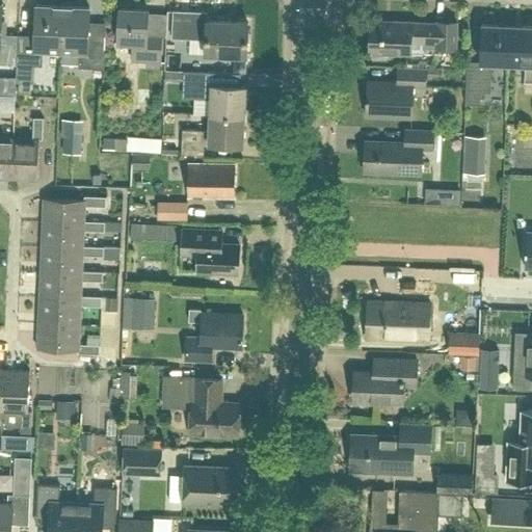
[(3,4),(0,3),(0,63),(17,64),(19,35),(1,35),(3,4)]
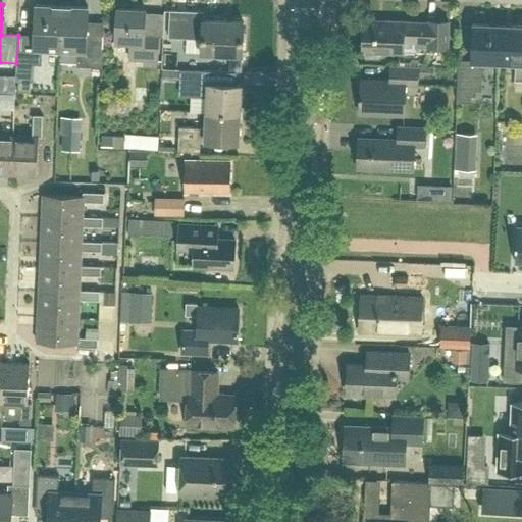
[(35,36),(18,35),(16,63),(42,64),(43,50),(60,51),(62,6),(36,5),(35,36)]
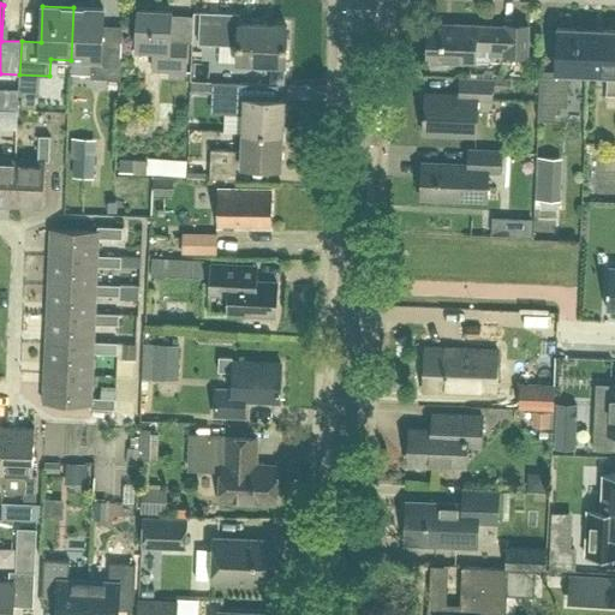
[(73,7),(71,60),(93,60),(91,77),(120,78),(121,46),(102,45),(103,9),(73,7)]
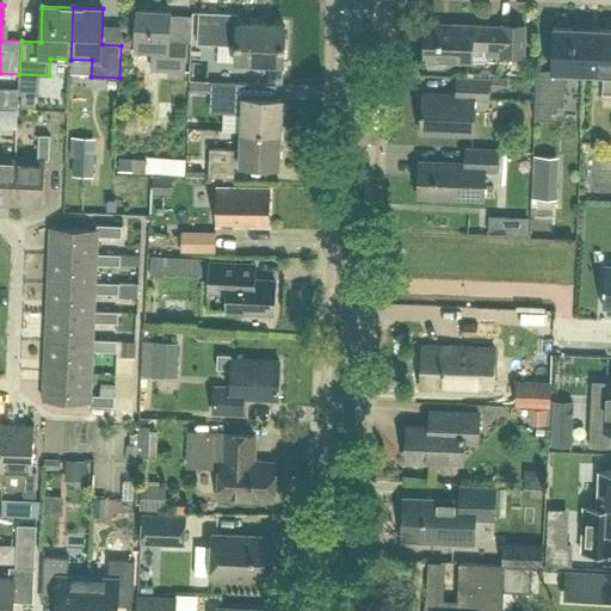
[(153,69),(185,71),(186,43),(170,42),(171,12),(136,10),(135,49),(153,50),(153,69)]
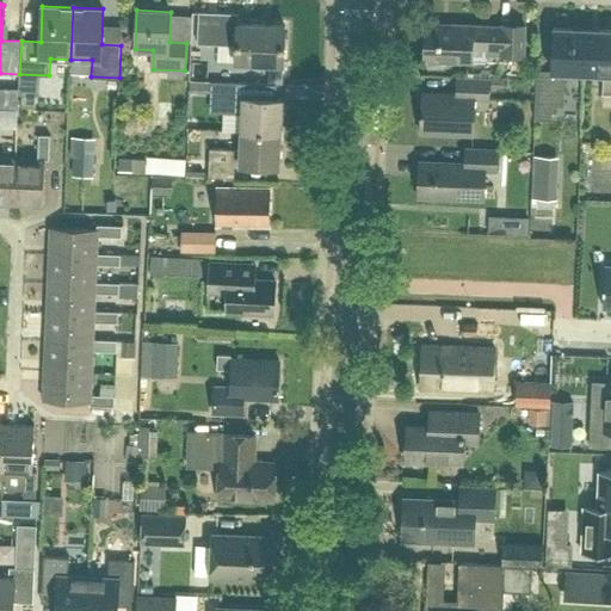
[(236,61),(284,63),(285,25),(238,23),(239,13),(199,12),(198,43),(236,44),(236,61)]
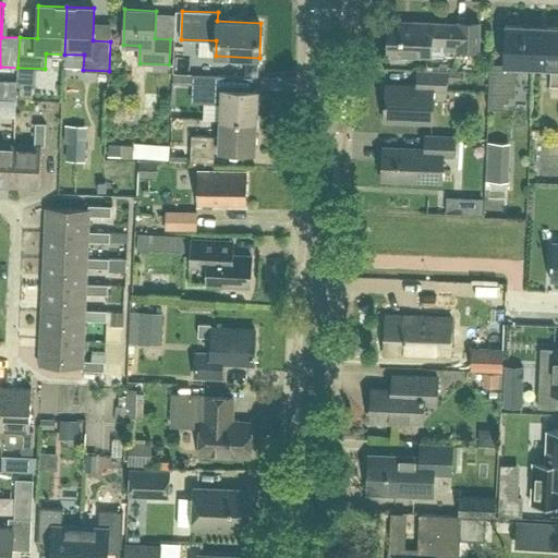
[(480,24),(410,21),(410,24),(387,23),(386,56),(431,57),(432,39),(444,40),(444,49),(478,51),(480,24)]
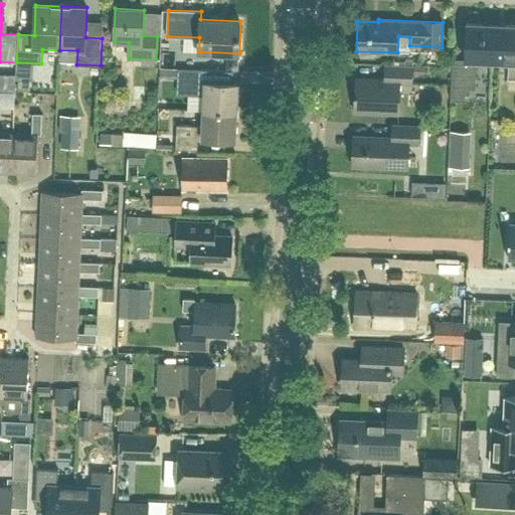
[(492,61),(494,25),(466,23),(464,59),(452,59),(451,73),(450,101),(465,102),(466,87),(464,87),(465,76),(476,76),(476,60),(492,61)]
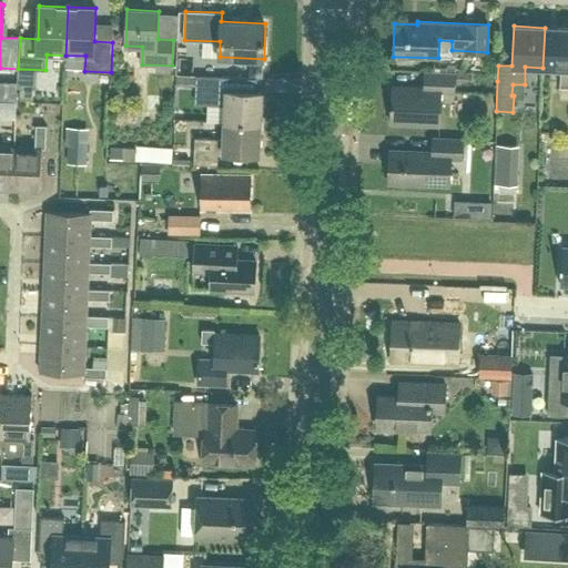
[(567,28),(545,28),(543,68),(560,68),(559,100),(567,99),(567,28)]
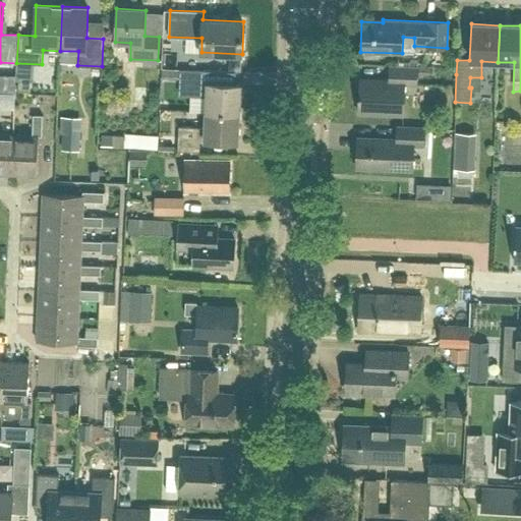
[(185,41),(168,40),(167,64),(184,65),(185,41)]
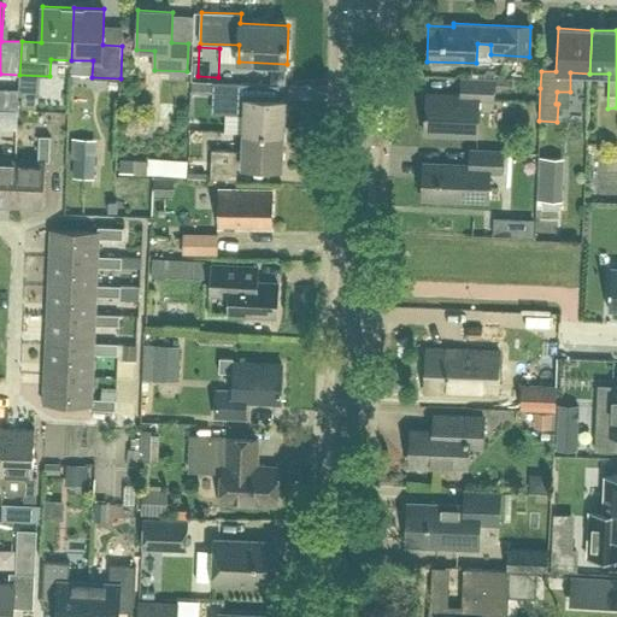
[(0,107),(17,109),(18,75),(1,74),(0,97),(0,107)]
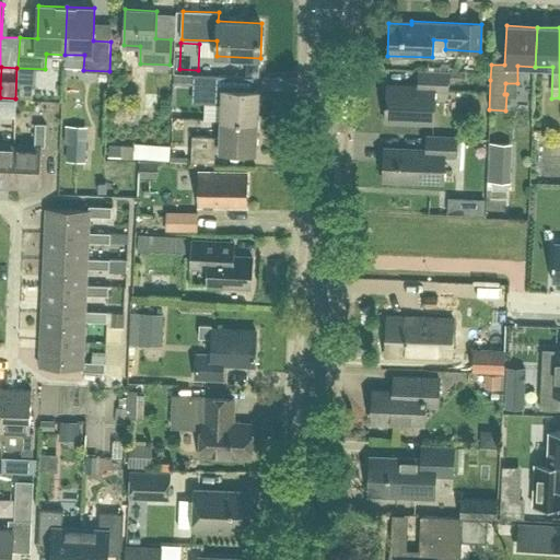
[(417,71),(417,85),(386,84),(384,120),(433,123),(434,90),(448,91),(450,72),(417,71)]
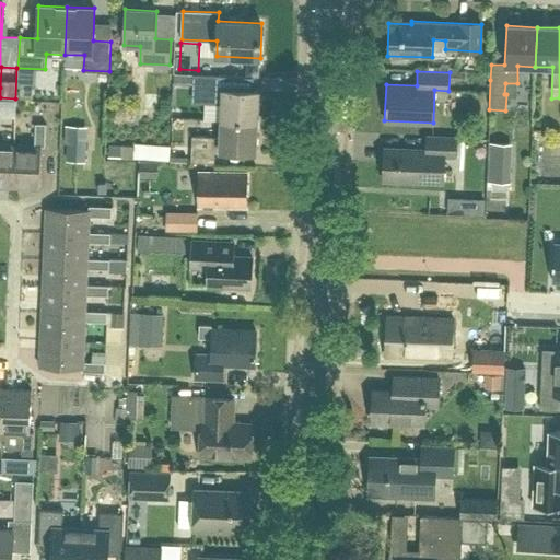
[(221,119),(256,121),(258,90),(222,89),(222,91),(218,90),(218,76),(195,74),(194,101),(222,102),(221,119)]
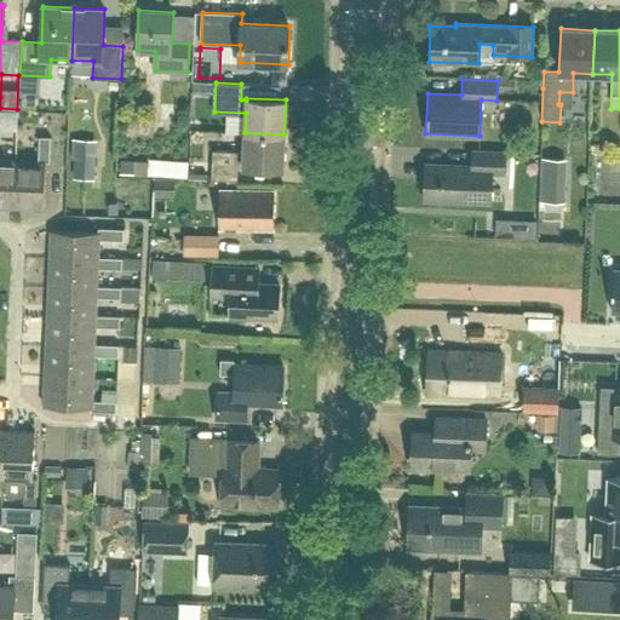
[(166,127),(185,121),(179,98),(159,104),(166,127)]
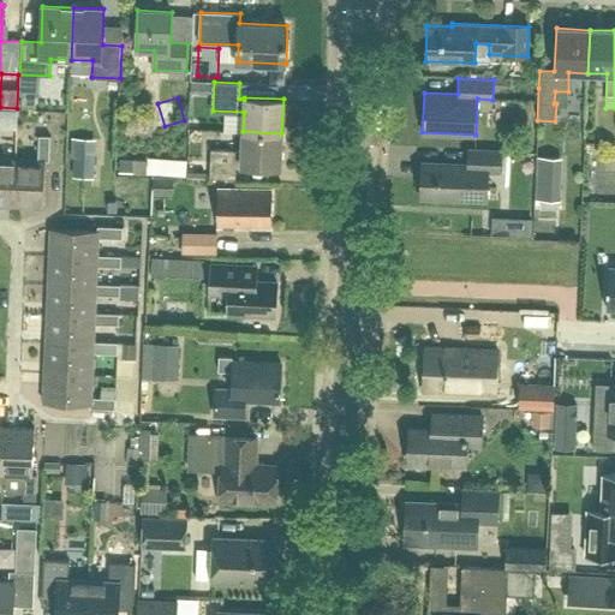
[(281,133),(243,131),(242,150),(210,149),(209,178),(234,179),(236,163),(242,163),(242,166),(280,167),(281,133)]
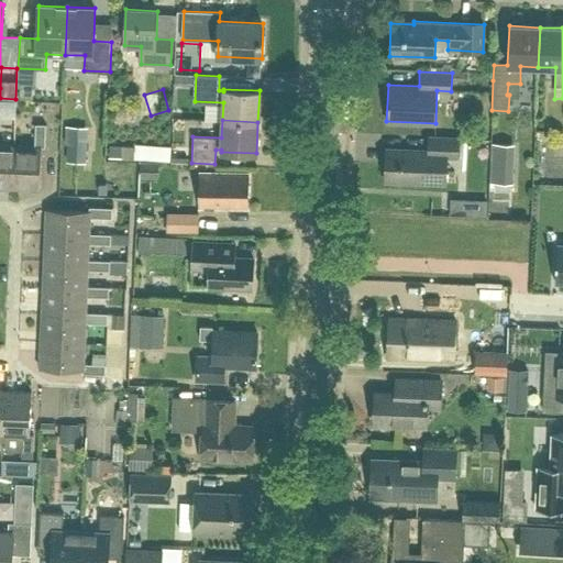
[(14,144),(12,189),(40,190),(42,147),(46,147),(46,124),(35,123),(34,145),(14,144)]
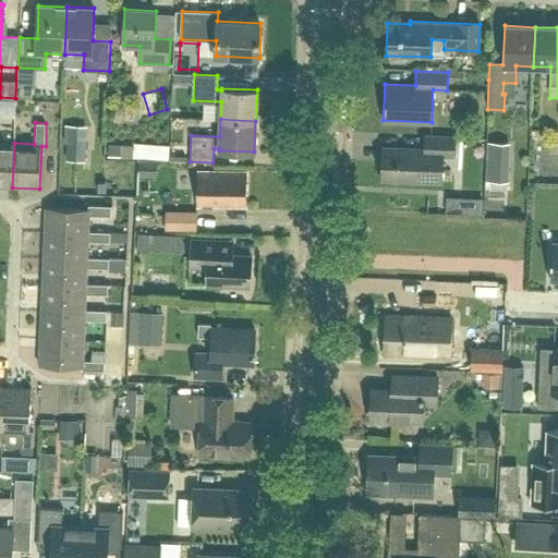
[(68,132),(65,158),(85,159),(86,133),(68,132)]
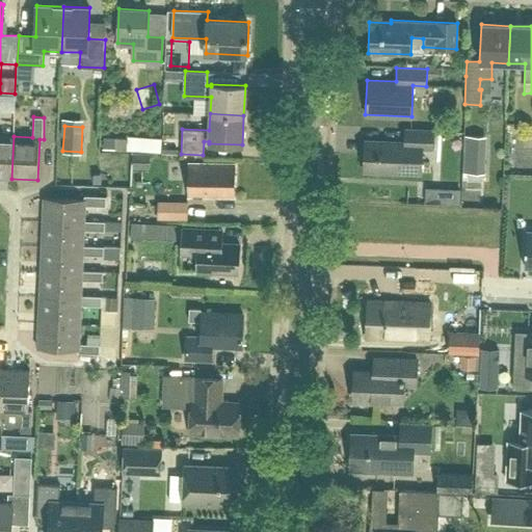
[(363,170),(422,173),(423,149),(432,149),(433,130),(404,128),(404,141),(364,139),(363,170)]
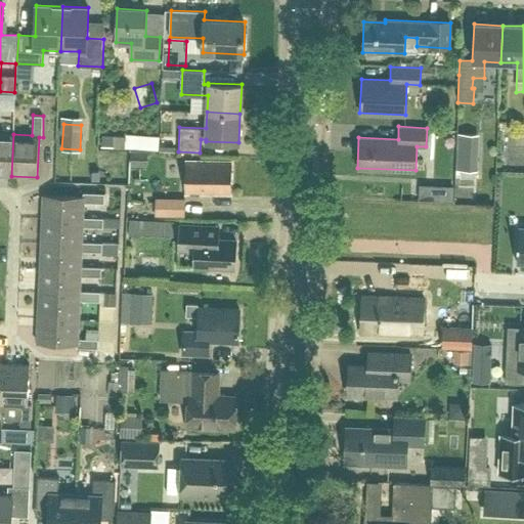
[(0,175),(11,176),(13,134),(0,133),(0,175)]
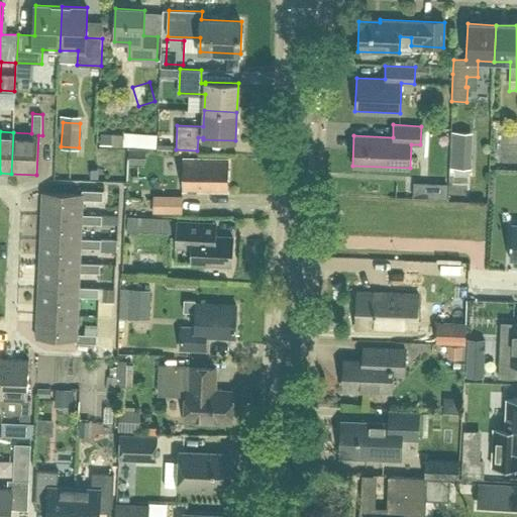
[(129,132),(128,144),(157,145),(157,133),(129,132)]
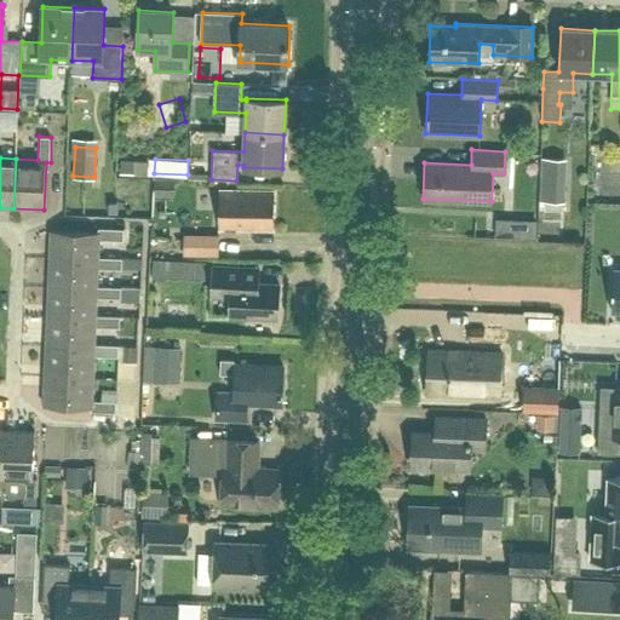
[(220,229),(273,229),(273,191),(220,191),(220,229)]
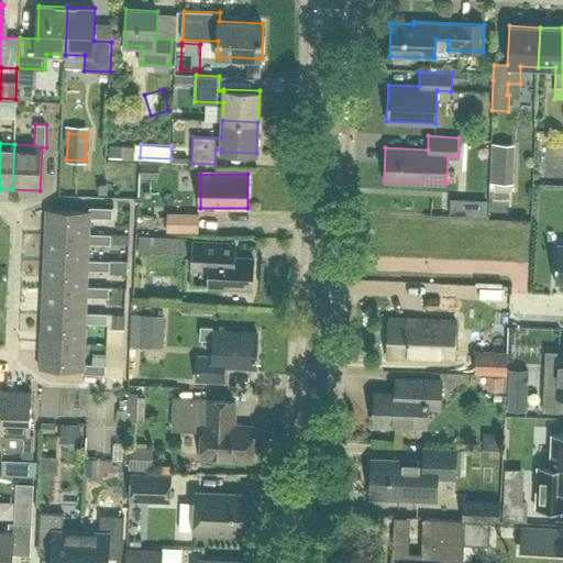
[(89,238),(90,232),(90,218),(112,218),(112,207),(89,207),(89,210),(46,209),(45,235),(89,238)]
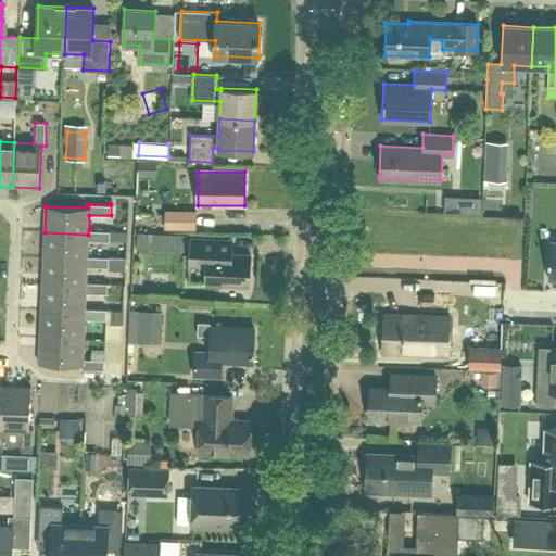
[(166,211),(166,229),(196,229),(196,212),(166,211)]
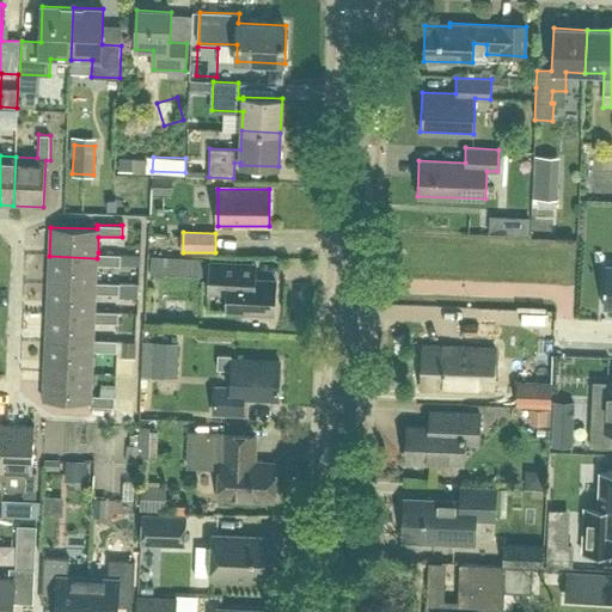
[(121,254),(98,252),(97,258),(49,256),(48,285),(97,287),(97,281),(97,265),(121,265),(121,254)]
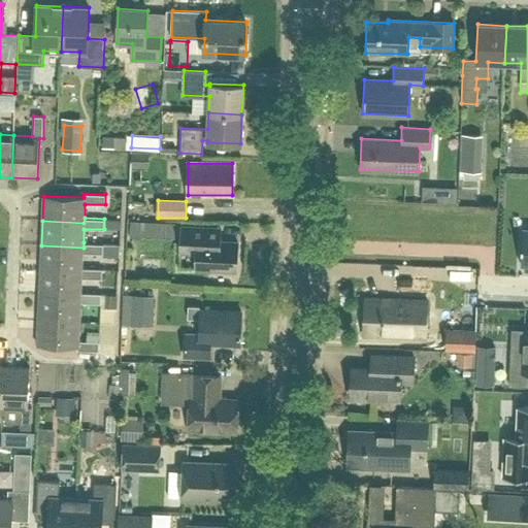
[(144,221),(130,220),(130,235),(144,236),(144,221)]
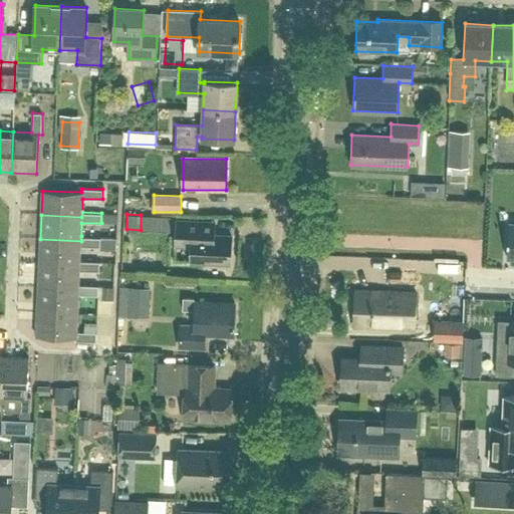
[(171,216),(156,216),(155,231),(170,231),(171,216)]
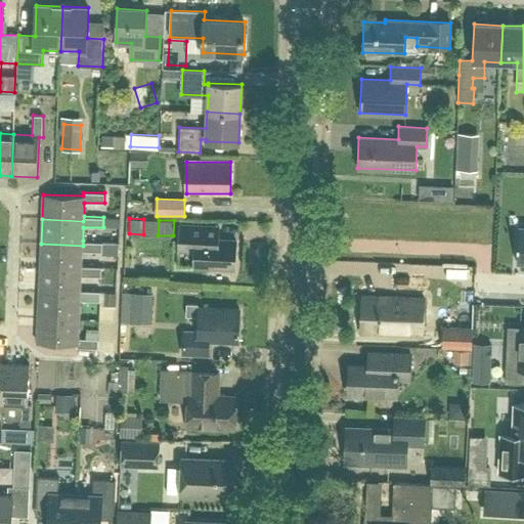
[(234,268),(235,241),(218,239),(218,227),(179,225),(178,250),(194,251),(193,266),(234,268)]
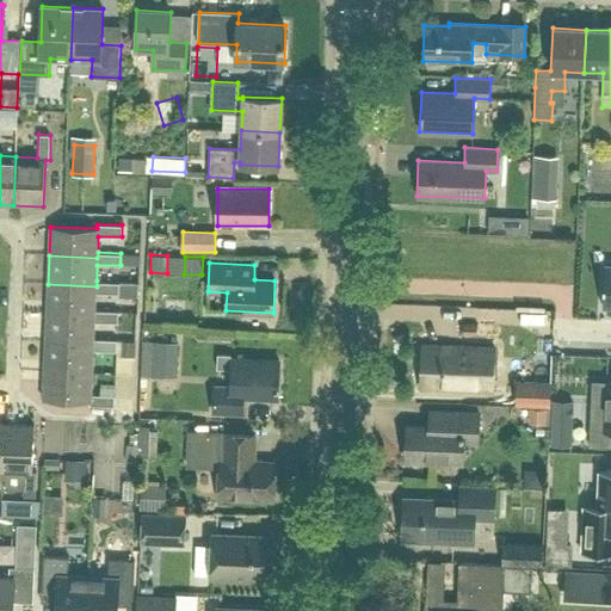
[(119,282),(97,281),(97,287),(48,284),(47,313),(94,315),(96,309),(96,294),(119,294),(119,282)]
